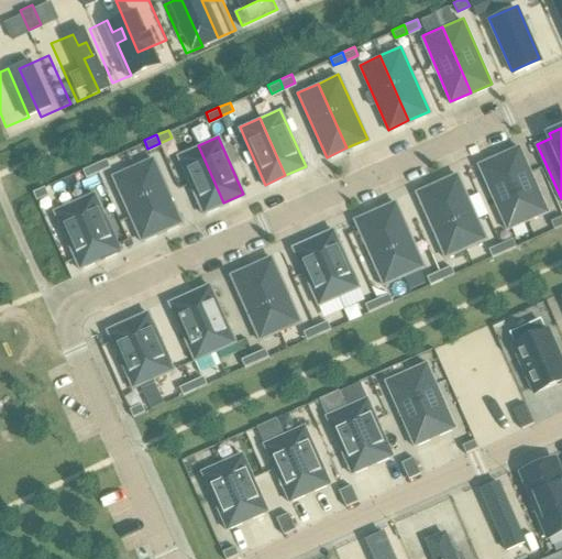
[(499,153),(529,219),(549,210),(520,144),(499,153)]
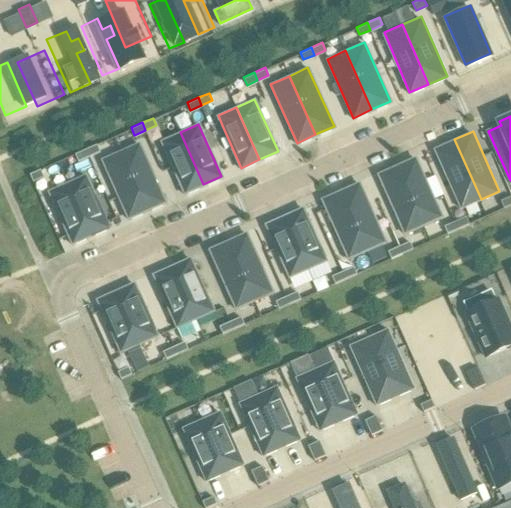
[(185,193),(203,184),(180,132),(161,140),(185,193)]
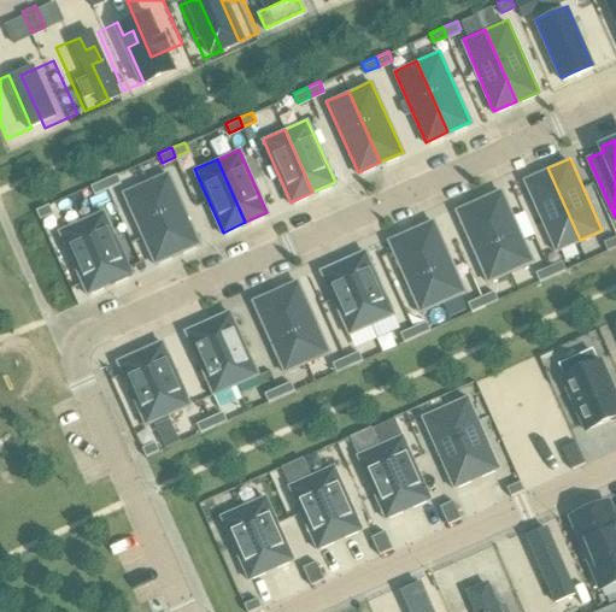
[(557,249),(580,240),(547,168),(526,177),(557,249)]
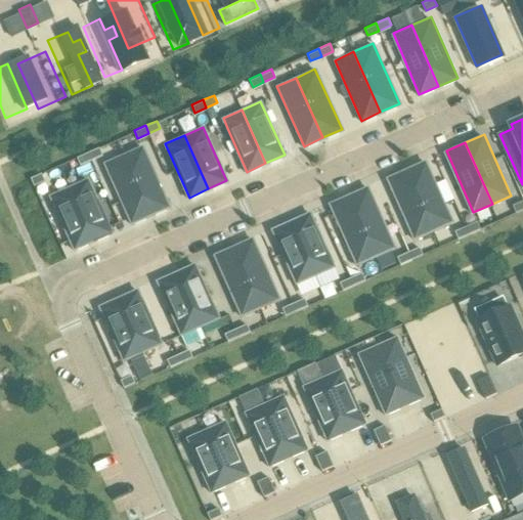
[(124,154),(150,214),(169,206),(142,145),(124,154)]
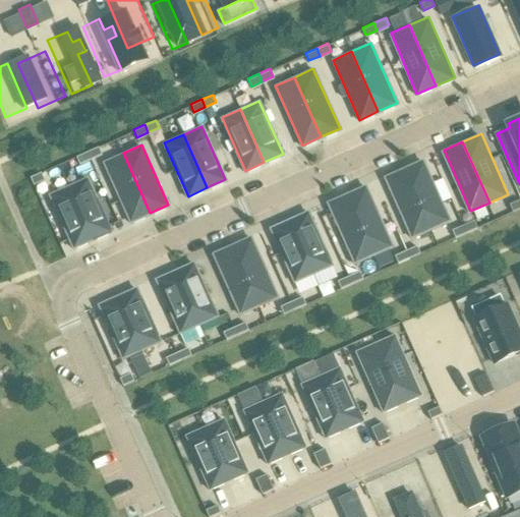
[(87,150),(91,158),(102,153),(98,146),(87,150)]
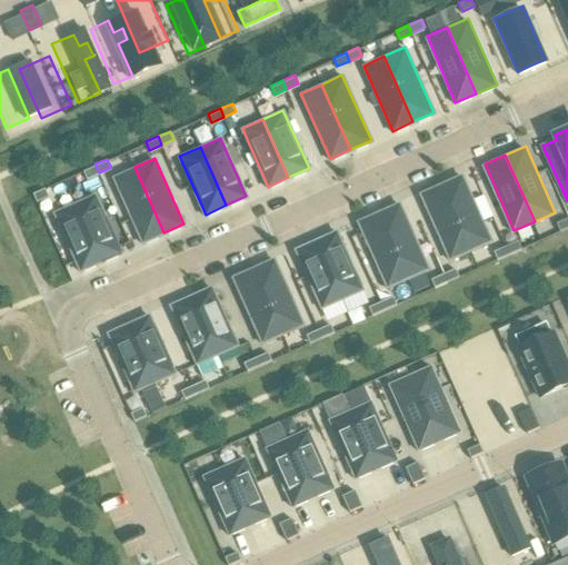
[(87,178),(99,172),(95,164),(83,169),(87,178)]
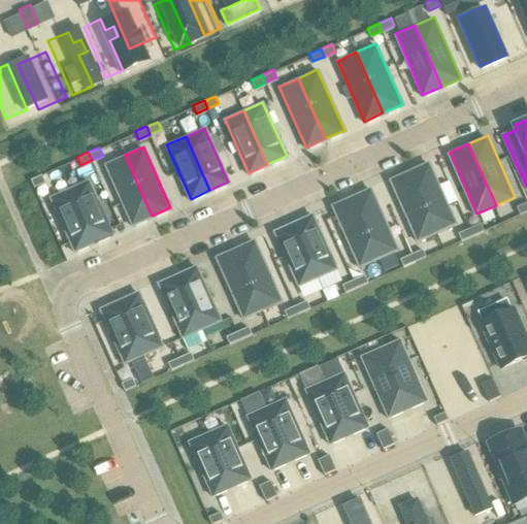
[(132,225),(152,216),(125,155),(105,164),(132,225)]
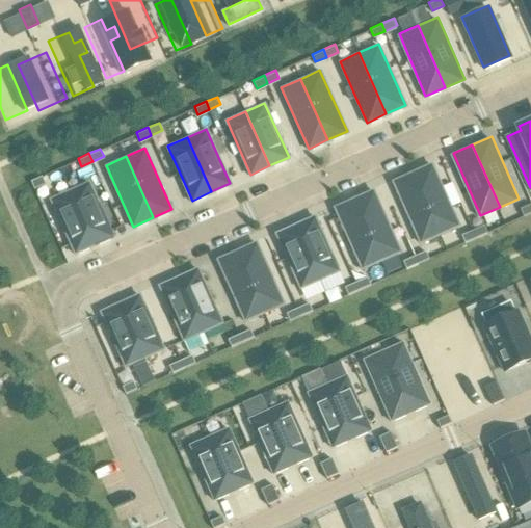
[(412,172),(440,233),(458,225),(431,163),(412,172)]
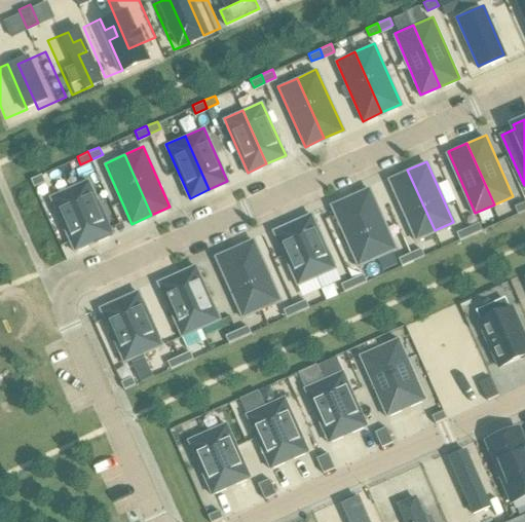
[(415,238),(435,230),(407,170),(388,178),(415,238)]
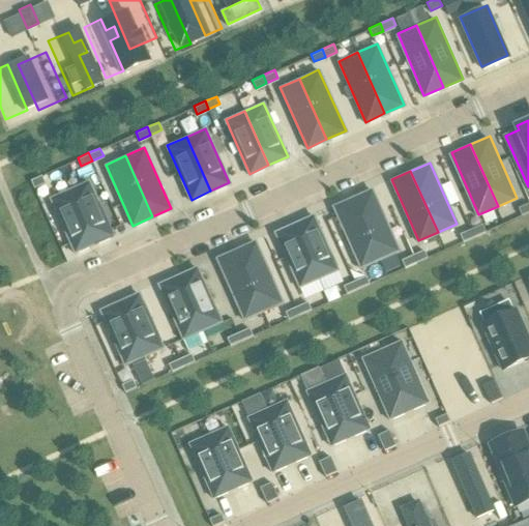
[(30,178),(34,186),(45,181),(41,174),(30,178)]
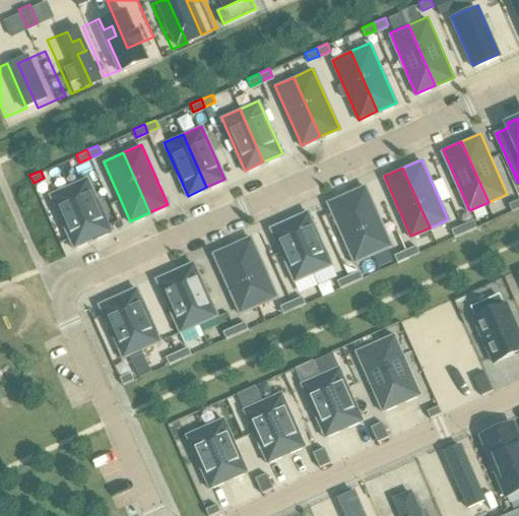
[(68,185),(91,239),(111,230),(87,177),(68,185)]
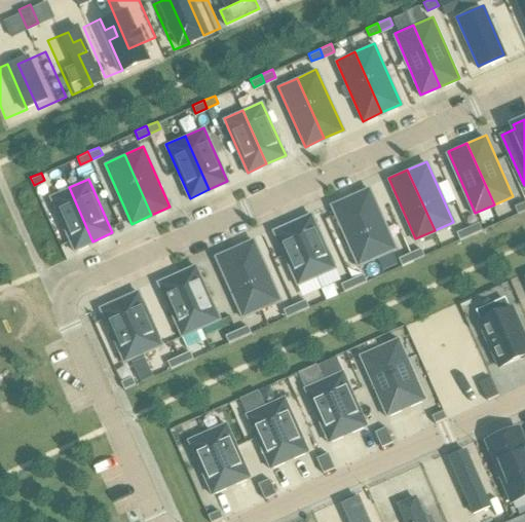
[(74,250),(92,241),(69,187),(50,195),(74,250)]
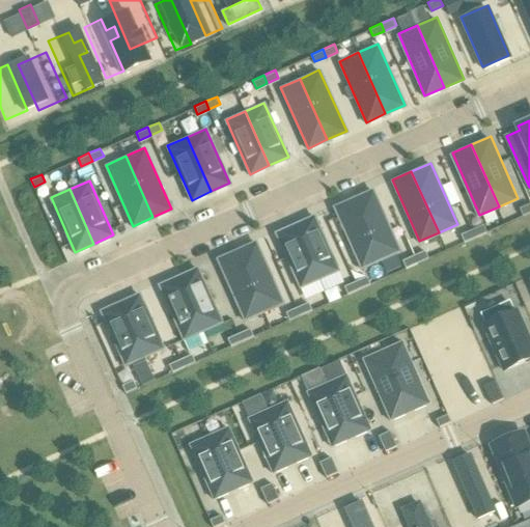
[(353,197),(381,258),(399,250),(372,189),(353,197)]
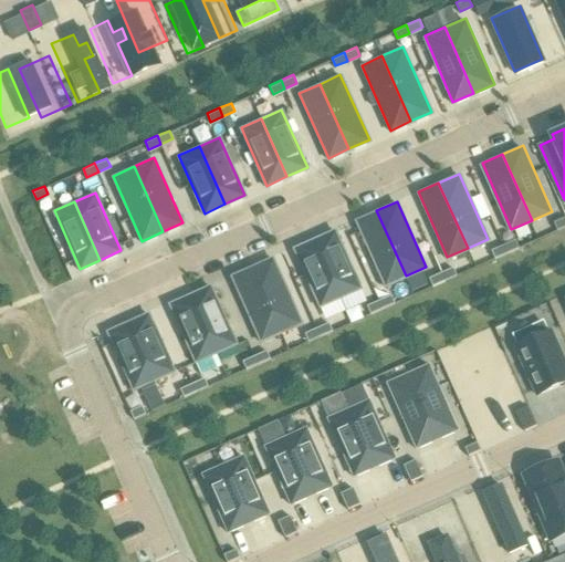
[(385,284),(406,276),(376,210),(356,219),(385,284)]
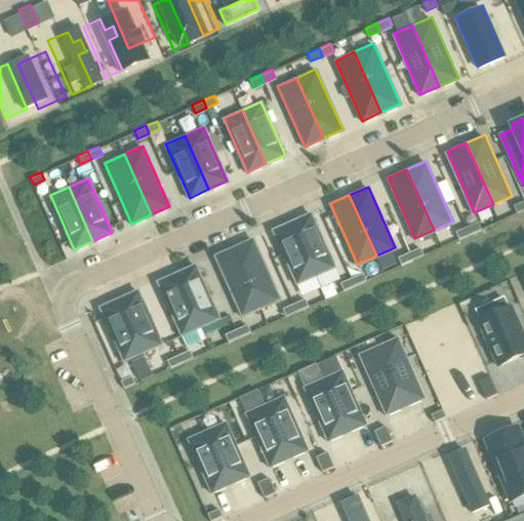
[(513,204),(516,212),(523,208),(523,199),(513,204)]
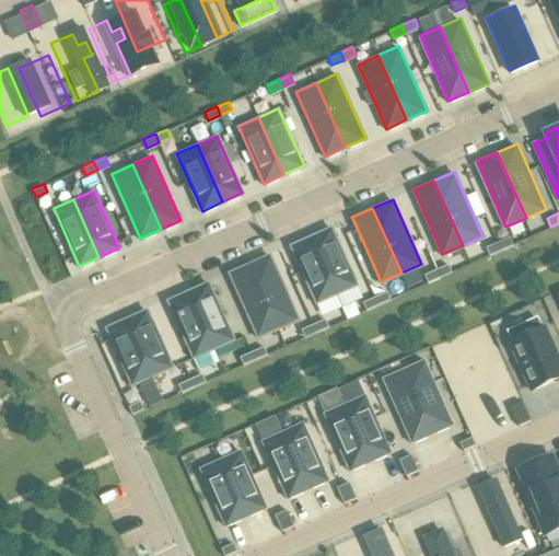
[(311,235),(337,292),(357,284),(332,227),(311,235)]
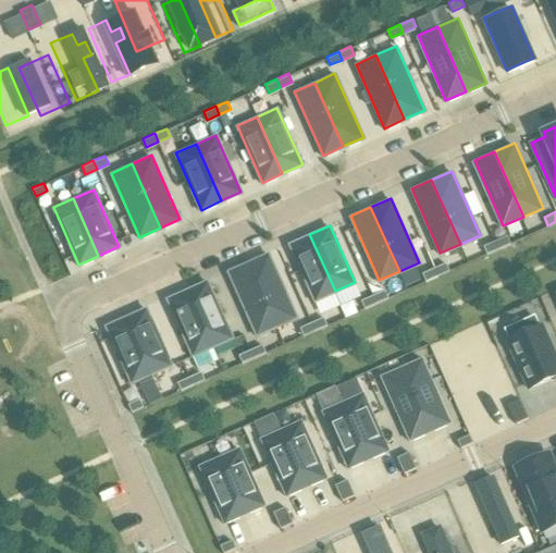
[(507,233),(495,238),(498,247),(510,242),(507,233)]
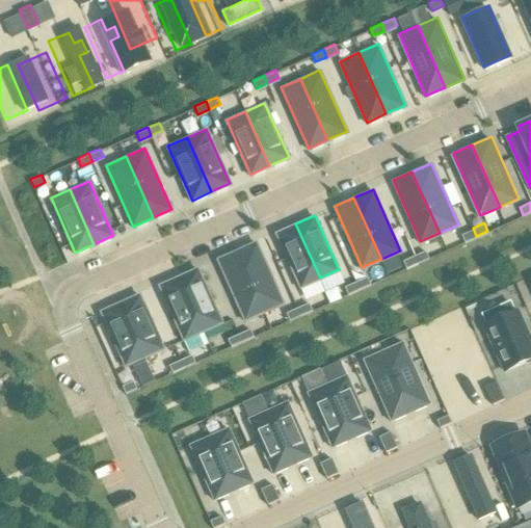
[(300,287),(320,278),(295,223),(276,232),(300,287)]
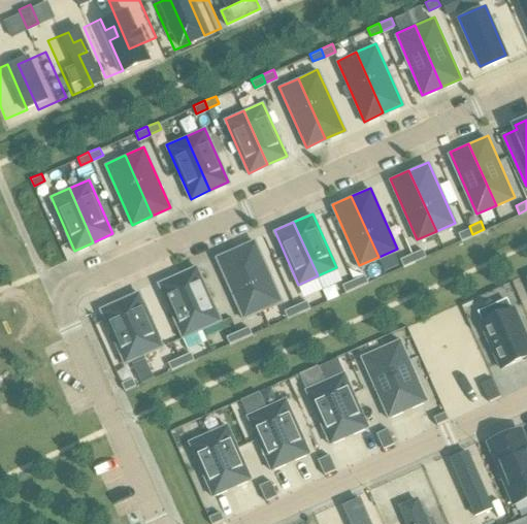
[(469,226),(458,231),(461,239),(472,234),(469,226)]
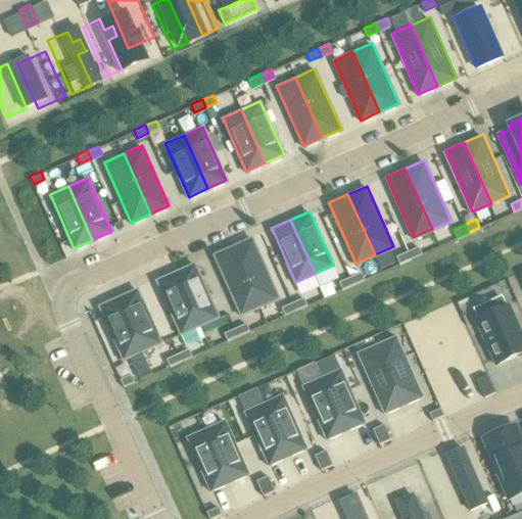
[(233,245),(259,305),(279,297),(251,237),(233,245)]
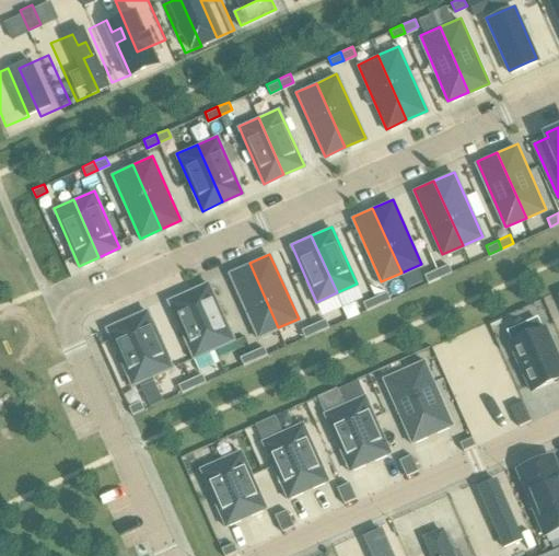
[(258,336),(278,327),(249,263),(229,271),(258,336)]
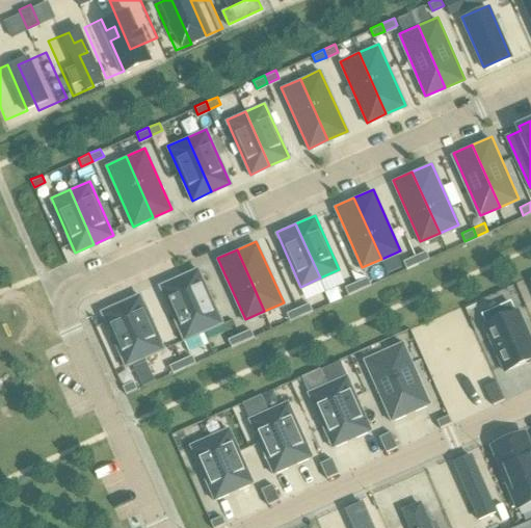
[(414,255),(418,262),(429,257),(425,249),(414,255)]
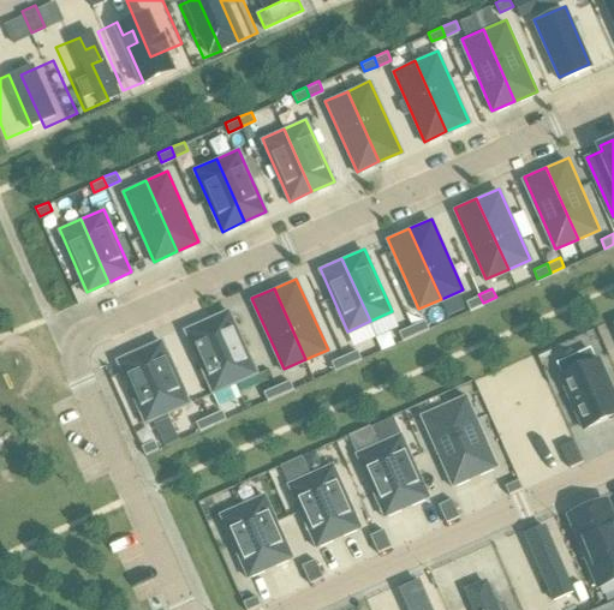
[(470,309),(483,303),(478,294),(465,300),(470,309)]
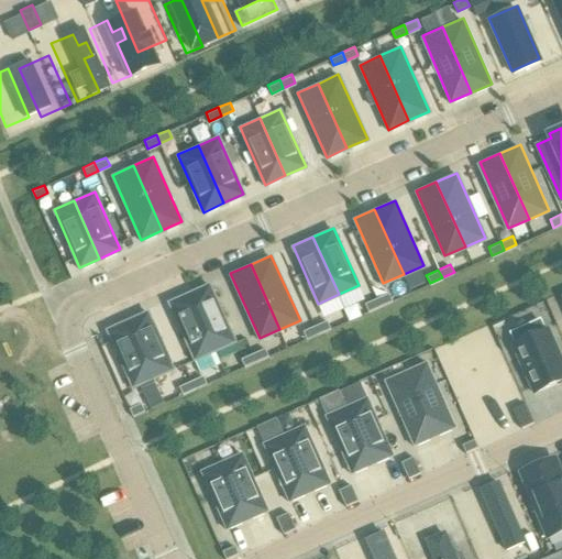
[(189,292),(215,350),(234,340),(209,283),(189,292)]
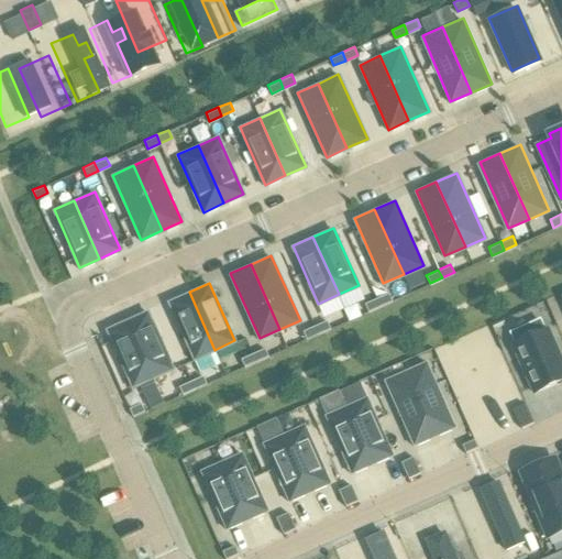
[(194,359),(215,350),(189,292),(168,300),(194,359)]
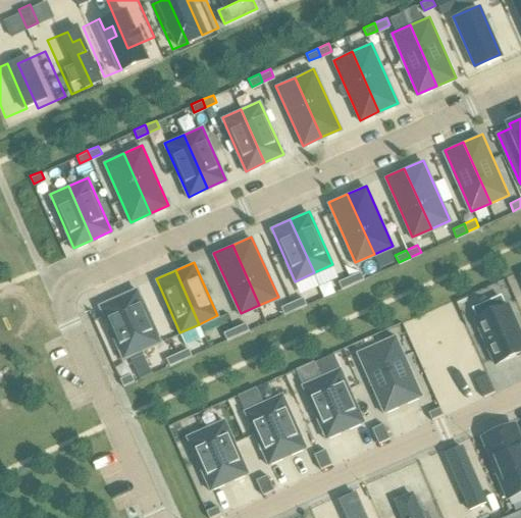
[(349,275),(352,282),(363,277),(360,270),(349,275)]
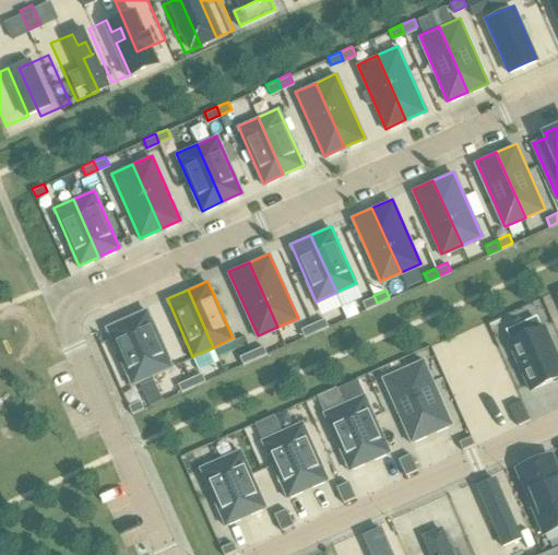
[(365,308),(377,303),(374,295),(361,300),(365,308)]
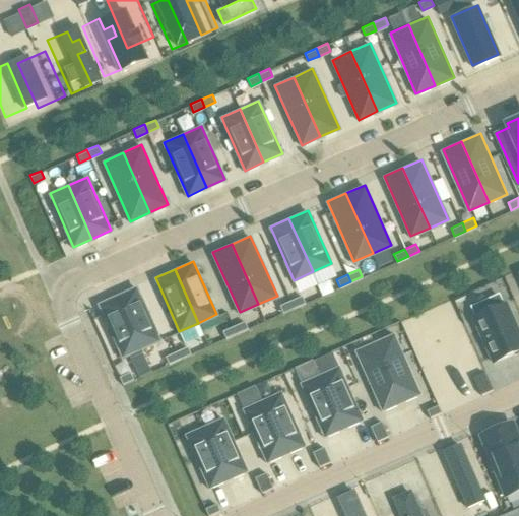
[(117,295),(141,348),(159,339),(136,286),(117,295)]
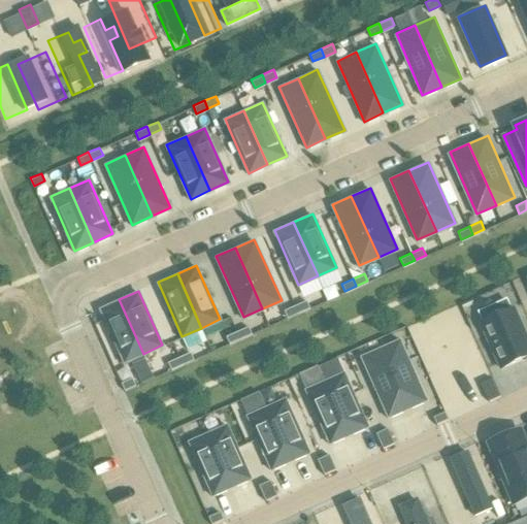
[(124,362),(143,354),(119,299),(100,308),(124,362)]
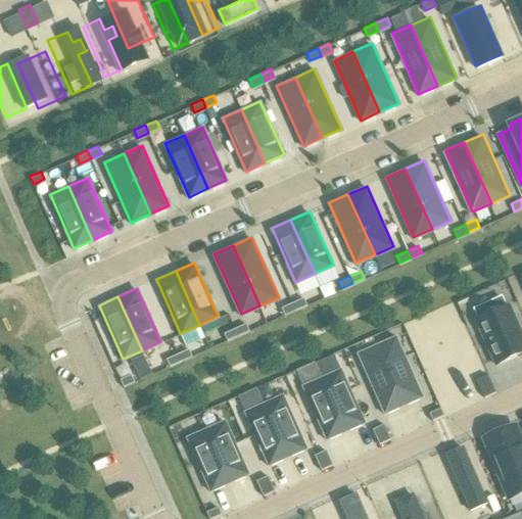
[(292,301),(295,309),(306,303),(303,296),(292,301)]
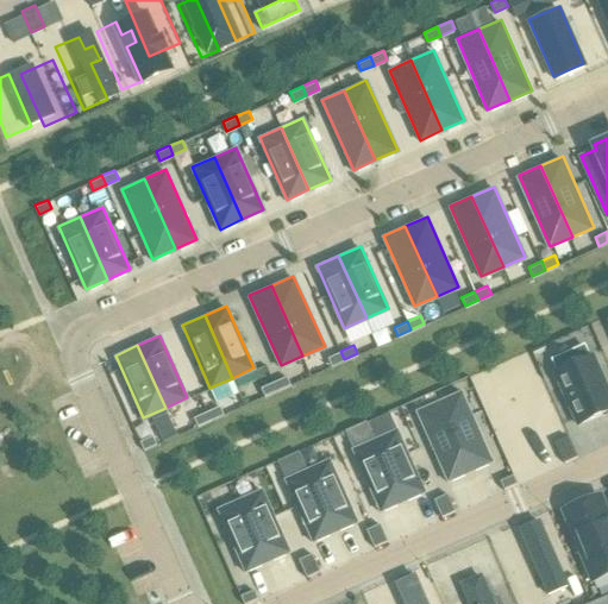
[(331,365),(344,359),(340,351),(327,357),(331,365)]
